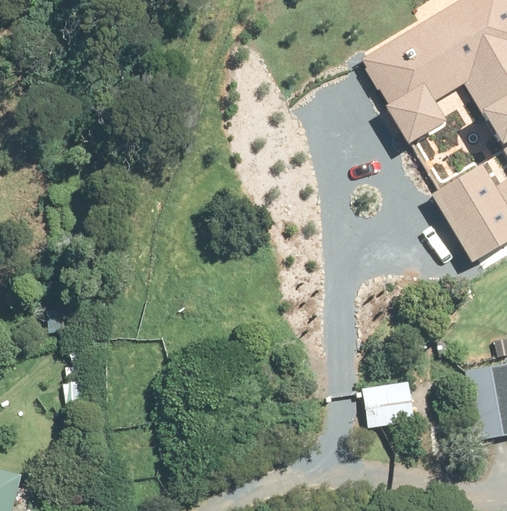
[(490,158),(493,191),(506,190),(506,156),(490,158)]
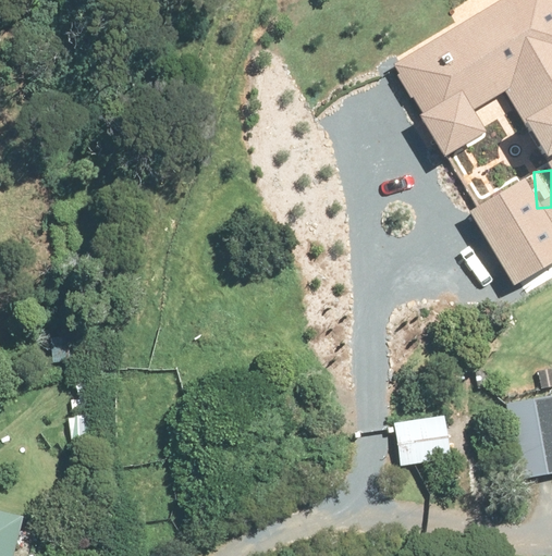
[(48,337),(53,362),(74,358),(69,333),(48,337)]
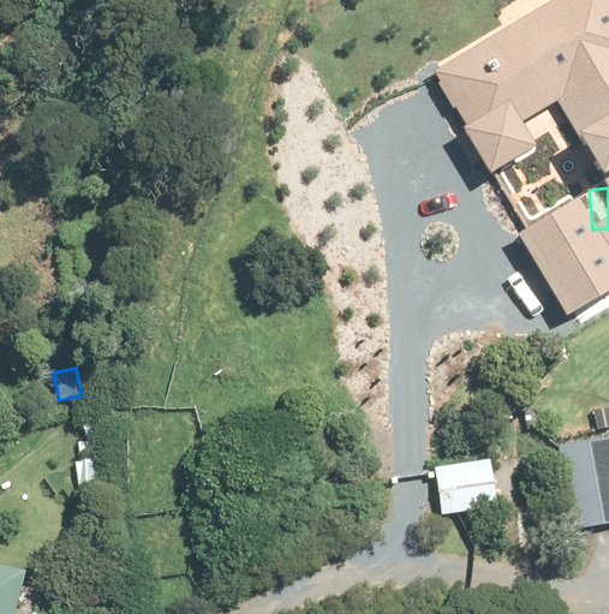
[(608,434),(559,442),(573,529),(581,526),(608,522),(608,434)]
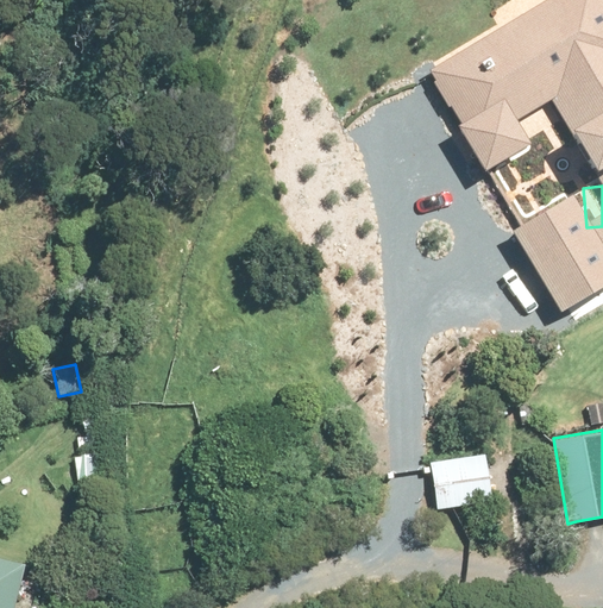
[(74,458),(80,488),(105,483),(96,437),(79,439),(82,456),(74,458)]
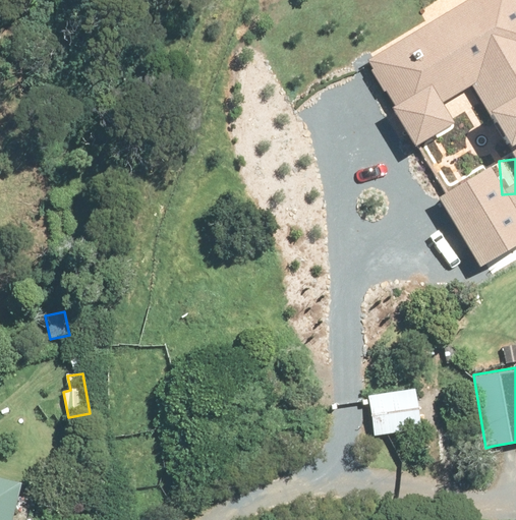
[(419,426),(414,394),(413,389),(368,396),(375,436),(420,428),(419,426)]
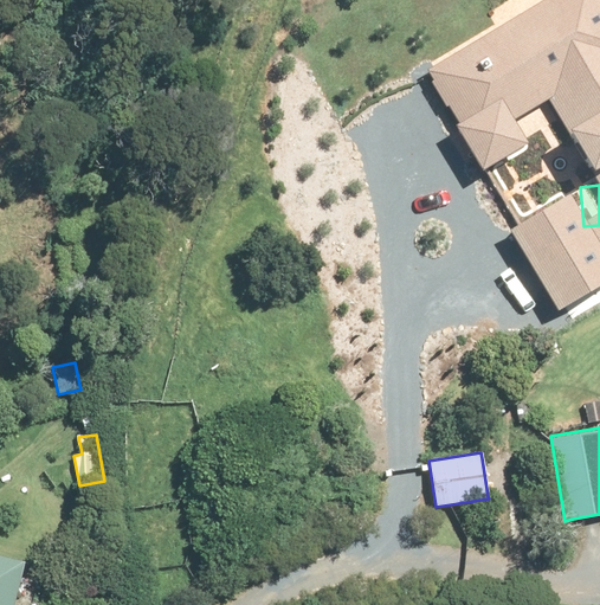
[(10,604),(20,560),(0,555),(0,604),(10,604)]
